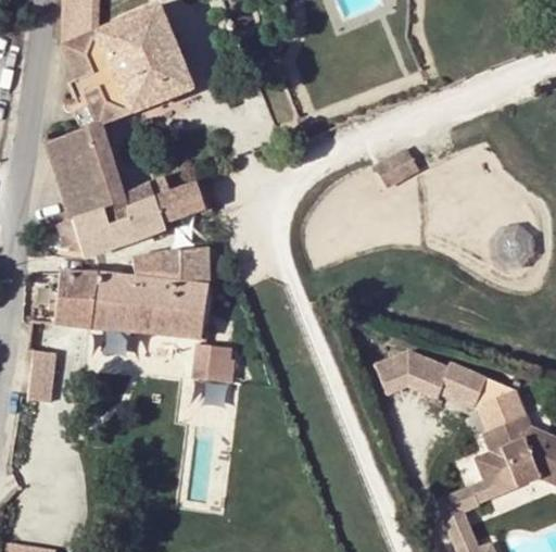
[(63,0),(62,46),(95,30),(96,0),(63,0)]
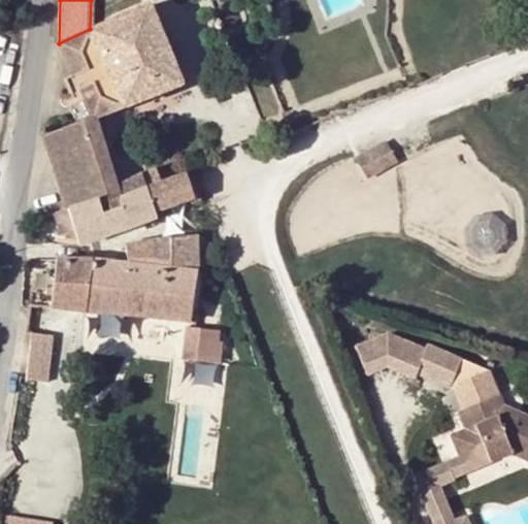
[(146,4),(90,29),(59,43),(92,116),(178,76),(146,4)]
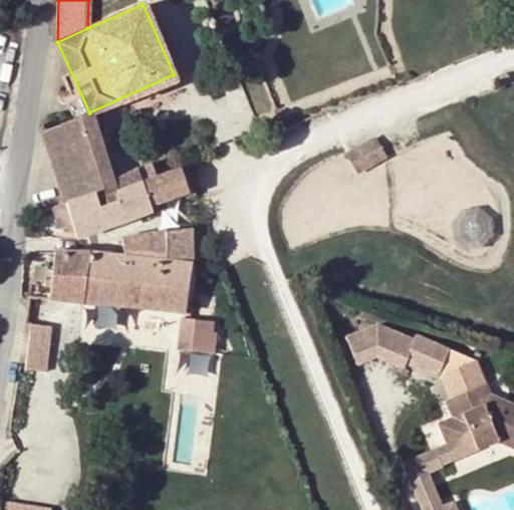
[(91,114),(41,130),(63,202),(66,201),(114,182),(118,190),(143,181),(158,176),(152,161),(110,174),(91,114)]
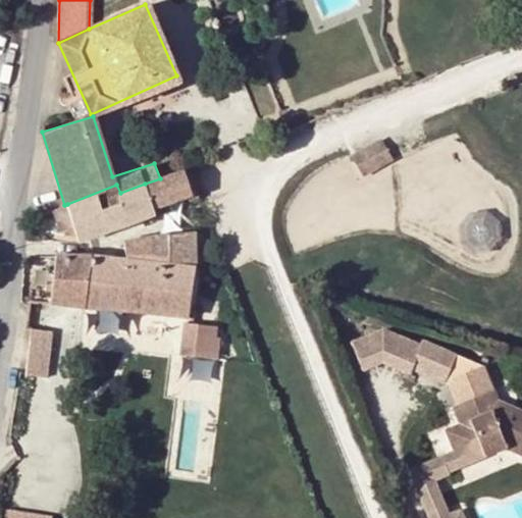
[(196,193),(189,168),(184,169),(192,194),(196,193)]
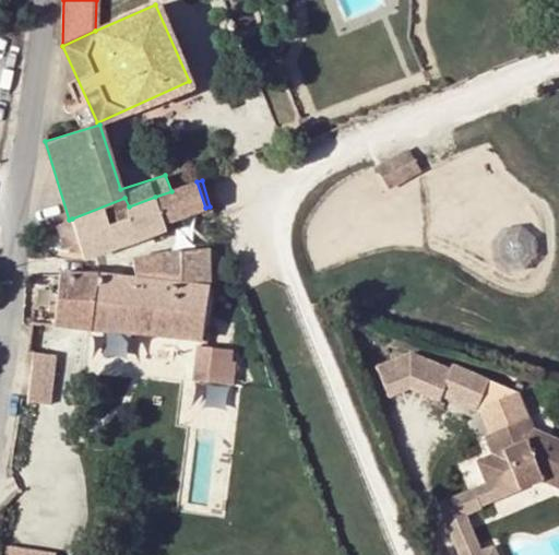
[(197,181),(171,191),(155,197),(164,221),(205,208),(197,181)]
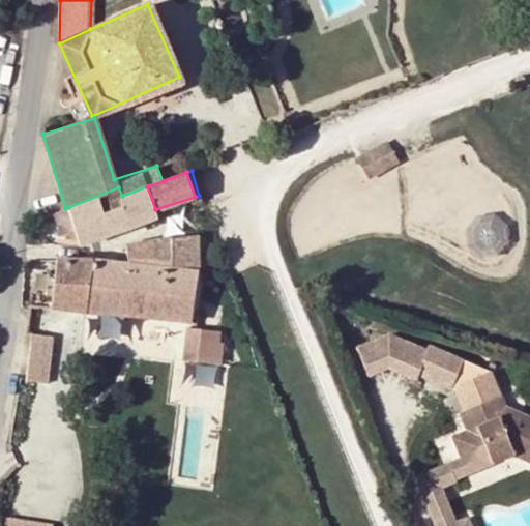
[(80,242),(157,217),(157,216),(155,209),(147,186),(122,196),(118,187),(68,207),(78,236),(80,242)]
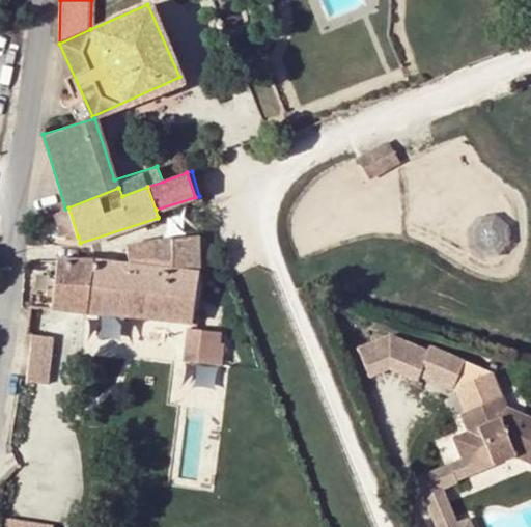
[(68,207),(65,209),(55,212),(63,242),(78,237),(68,207)]
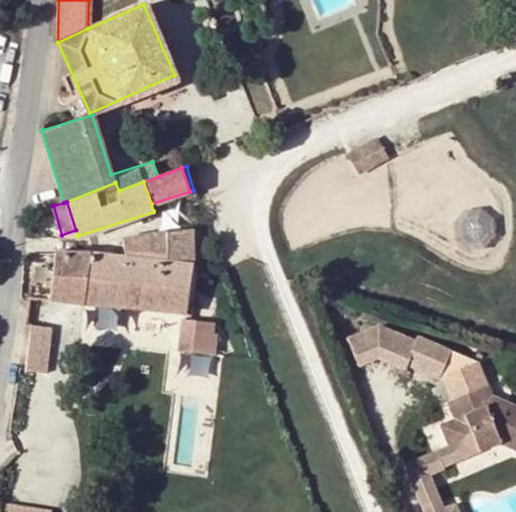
[(153,259),(187,265),(188,259),(195,261),(194,228),(151,233),(153,259)]
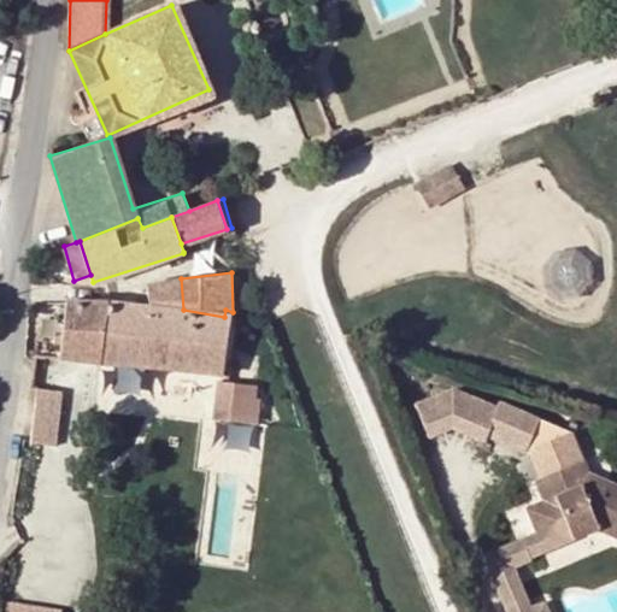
[(146,282),(150,305),(183,310),(181,278),(146,282)]
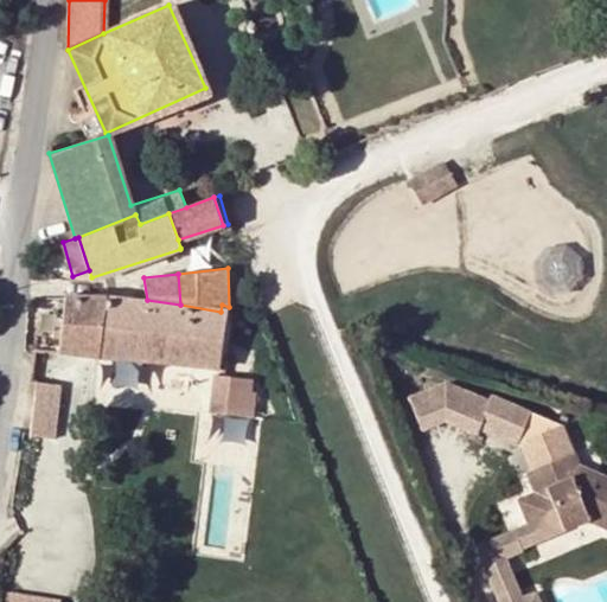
[(108,294),(65,293),(63,308),(56,307),(50,348),(212,370),(221,312),(180,305),(147,300),(108,294)]
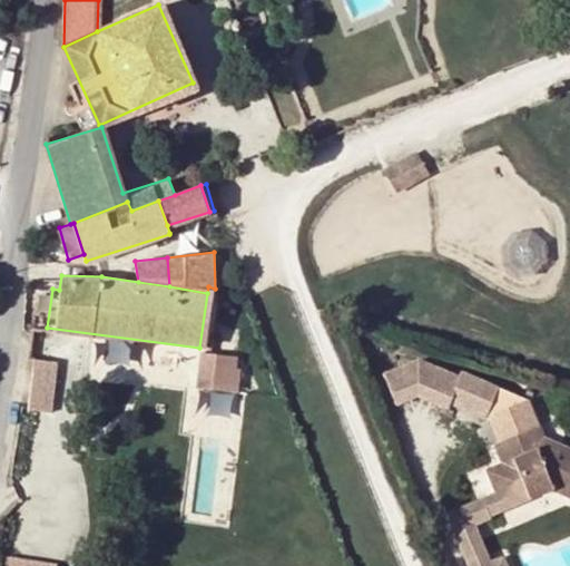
[(198,386),(222,389),(226,353),(204,351),(198,386)]
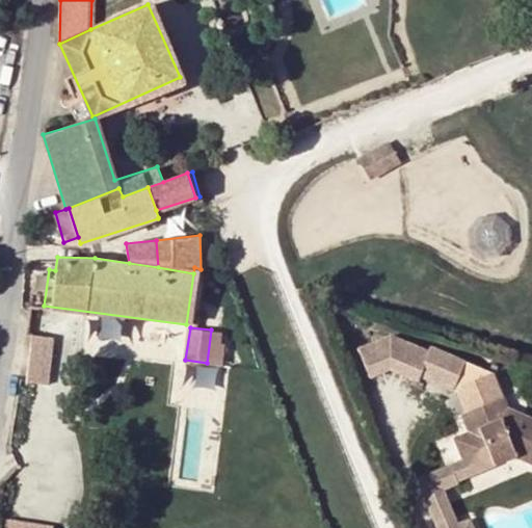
[(211,330),(207,363),(221,365),(224,343),(220,343),(222,332),(211,330)]
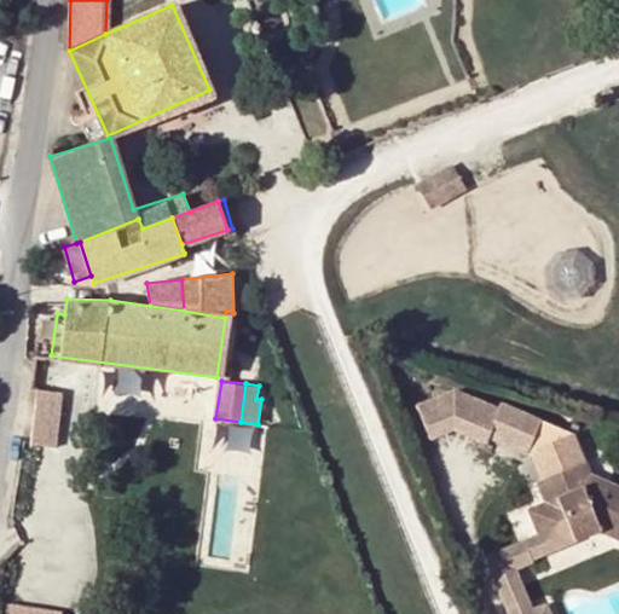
[(30,442),(47,445),(52,388),(36,387),(30,442)]
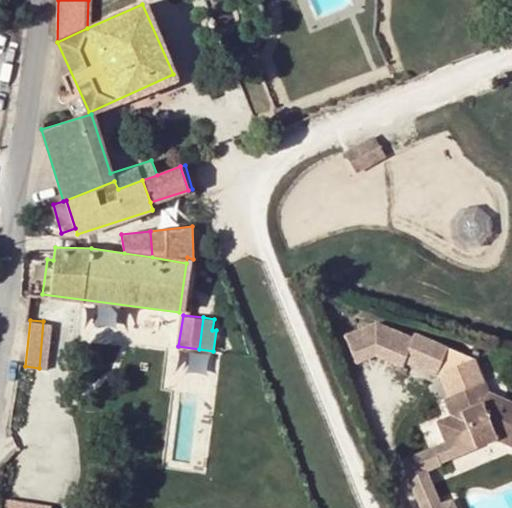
[(43,321),(39,368),(47,369),(51,322),(43,321)]
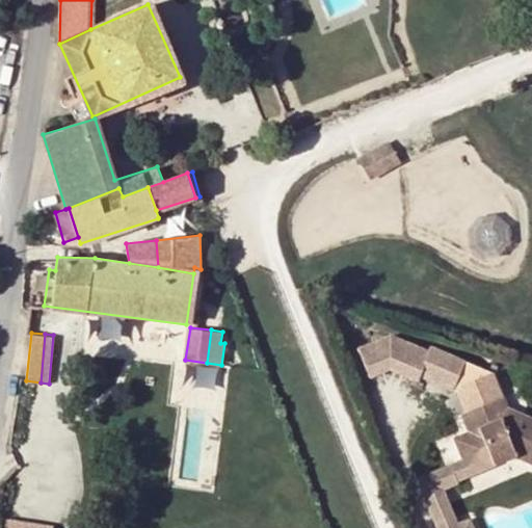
[(469,412),(508,395),(497,367),(457,383),(469,412)]
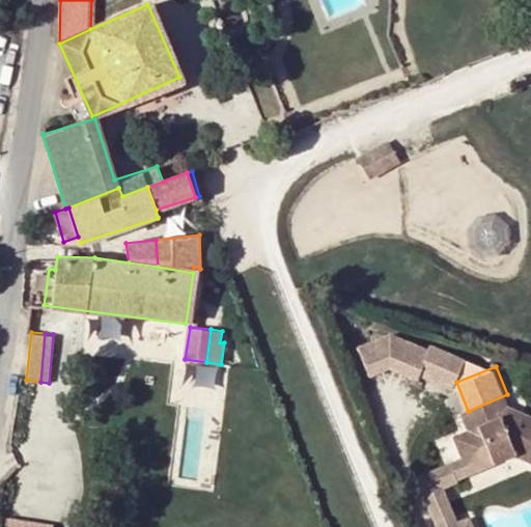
[(474,471),(520,453),(530,458),(530,415),(527,414),(524,419),(516,416),(512,408),(507,394),(468,411),(475,428),(459,435),(474,471)]
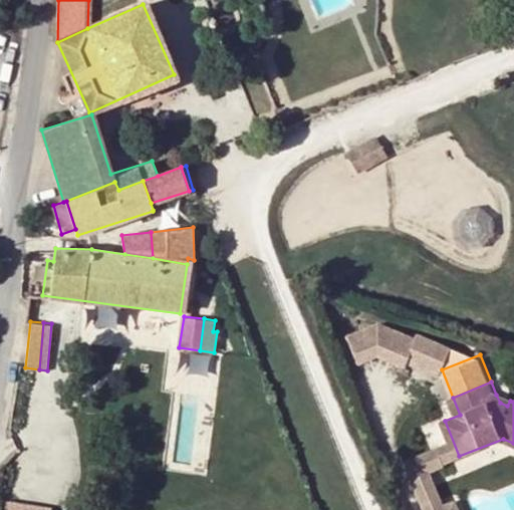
[(496,395),(500,403),(507,406),(510,401),(496,395)]
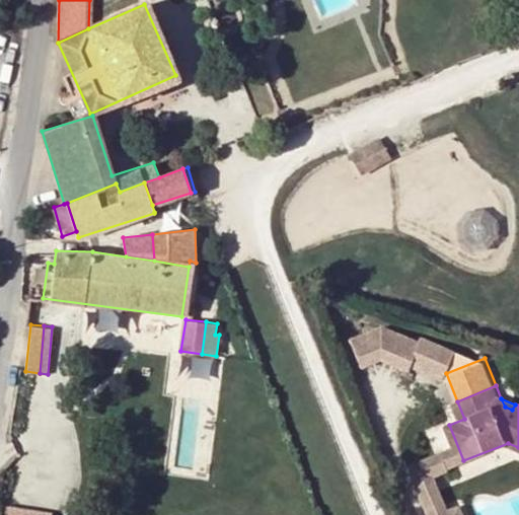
[(6,500),(4,514),(31,514),(32,503),(6,500)]
